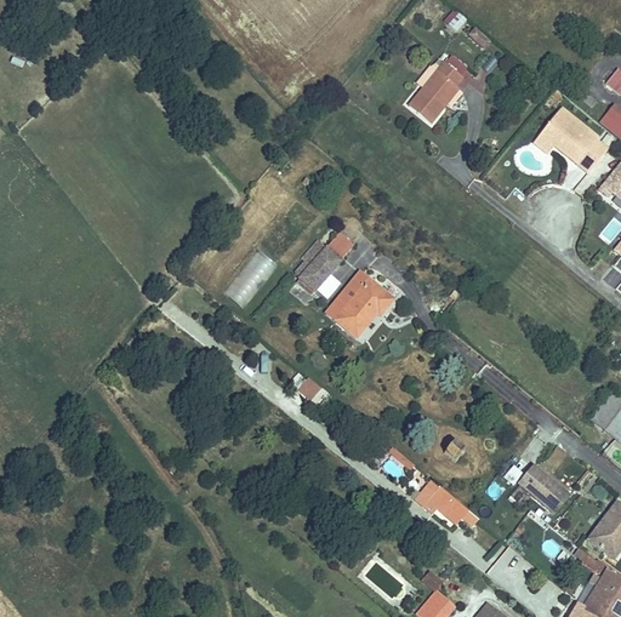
[(445,18),(449,22),(457,12),(453,9),(445,18)]
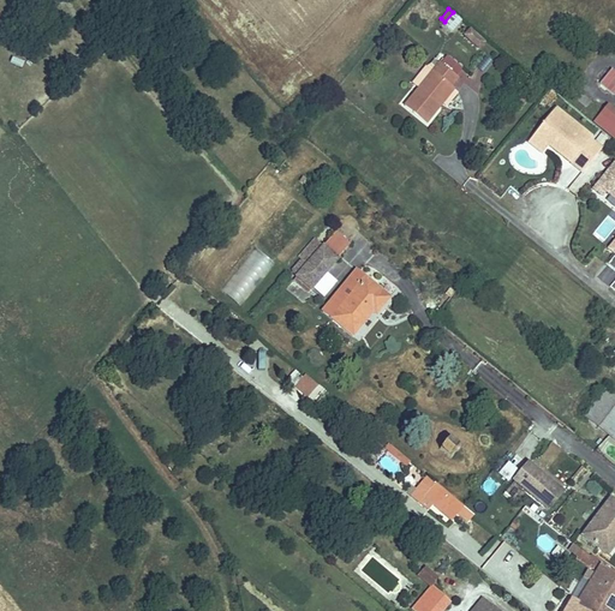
[(454,11),(445,22),(445,23),(452,29),(461,17),(454,11)]
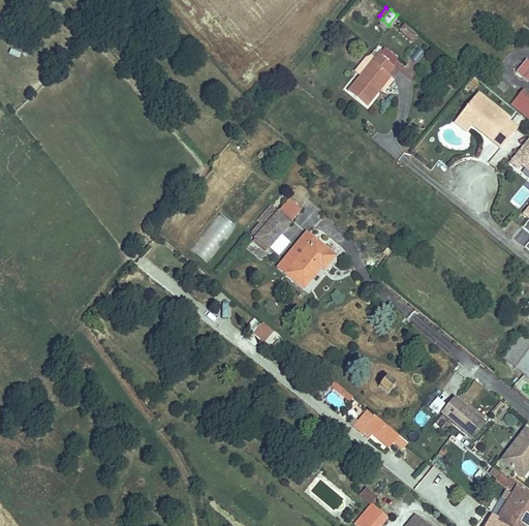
[(404,23),(400,28),(412,38),(416,34),(404,23)]
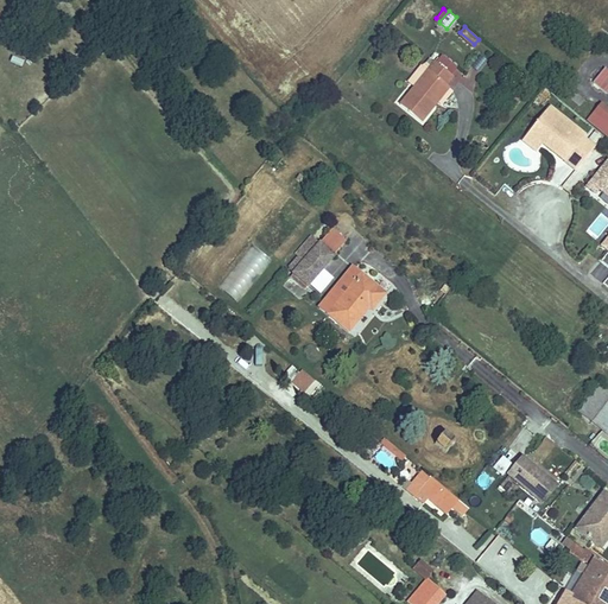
[(23,63),(24,58),(12,53),(10,58),(23,63)]
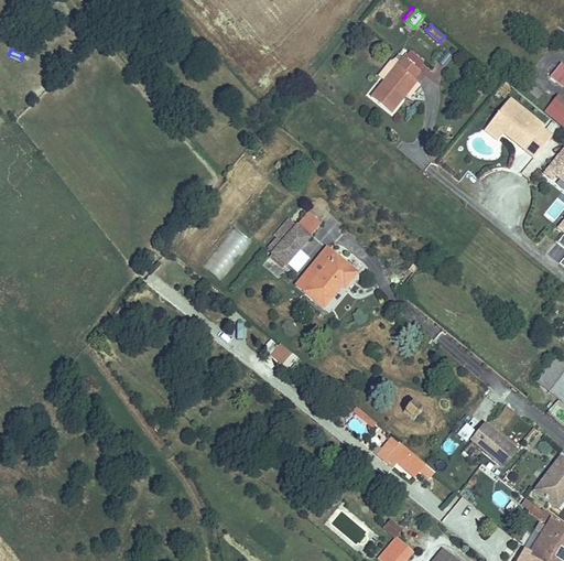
[(384,78),(371,95),(391,110),(404,95),(399,90),(411,75),(414,77),(421,68),(418,66),(423,60),(410,50),(405,56),(403,54),(402,55),(398,52),(396,55),(391,58),(378,74),(384,78)]
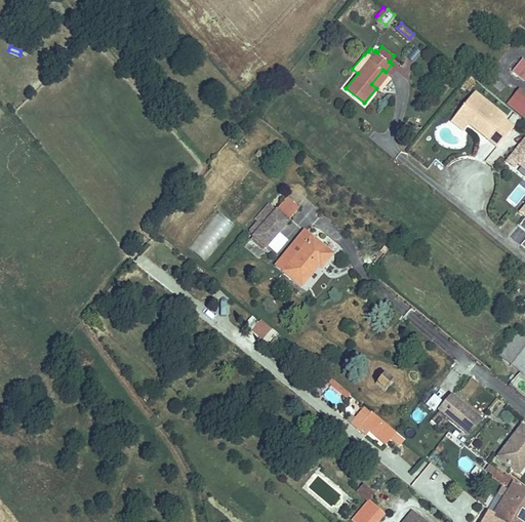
[(524,77),(524,58),(522,56),(513,69),(524,78),(524,77)]
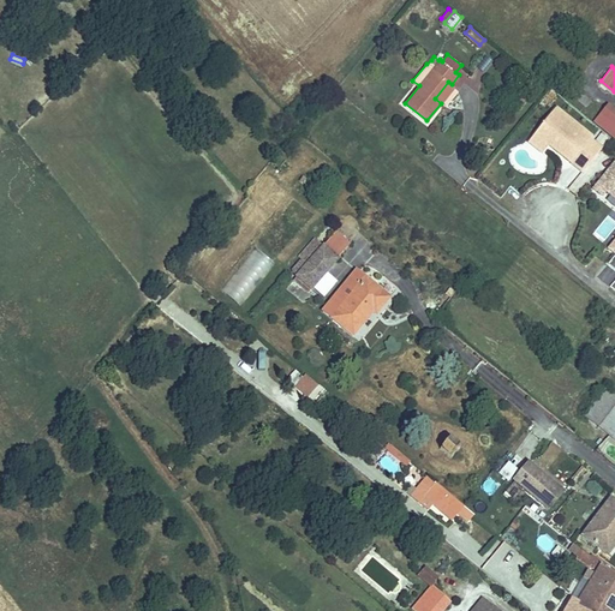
[(435,99),(441,103),(454,85),(452,84),(448,82),(435,99)]
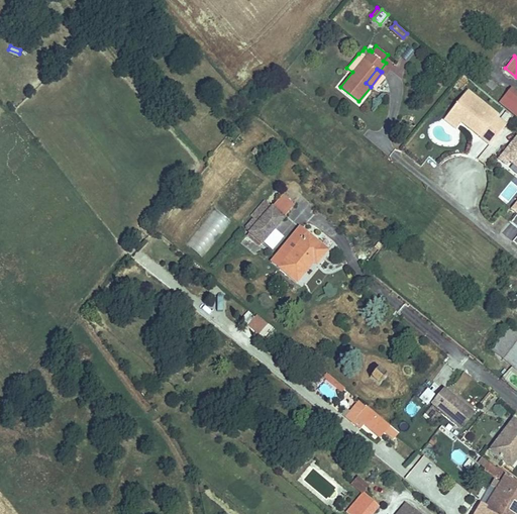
[(495,82),(488,76),(483,80),(491,87),(495,82)]
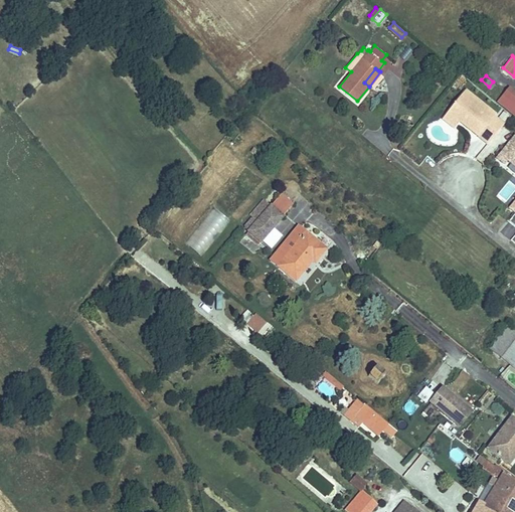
[(436,79),(431,87),(435,90),(440,81),(436,79)]
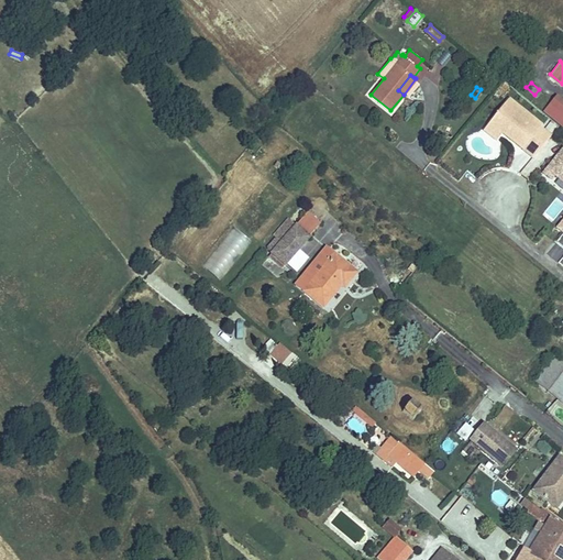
[(562,101),(554,96),(543,109),(562,123),(562,101)]
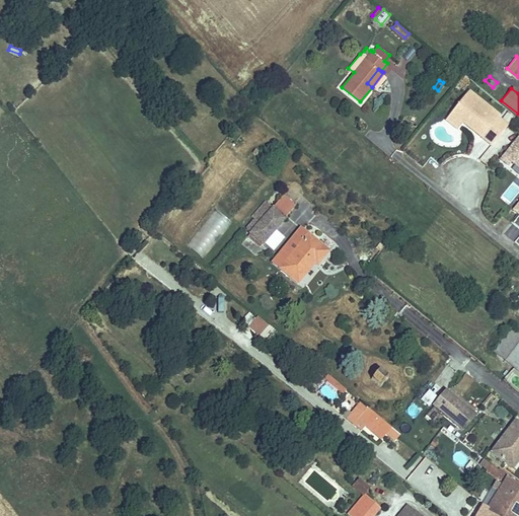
[(468,89),(451,111),(463,121),(483,136),(499,114),(468,89)]
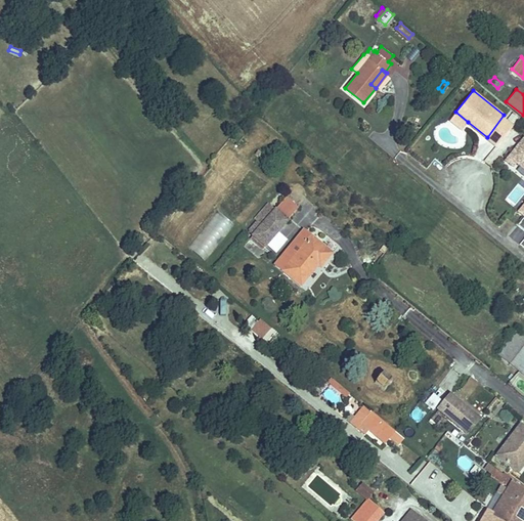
[(513,111),(508,117),(514,121),(518,116),(513,111)]
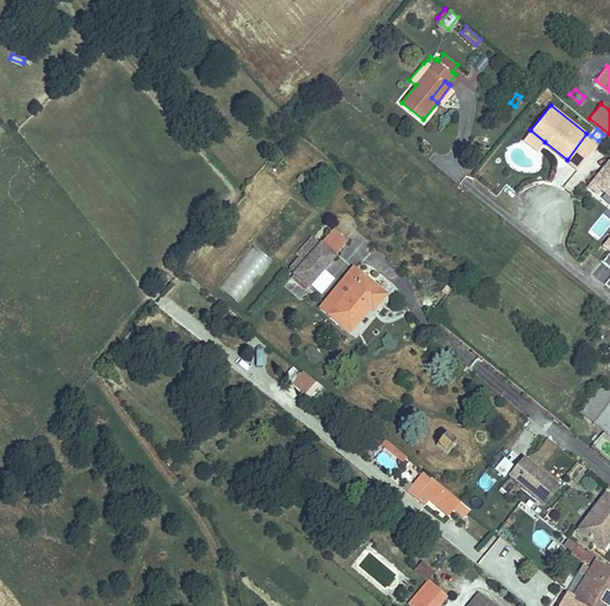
[(530,130),(524,138),(539,149),(545,142),(530,130)]
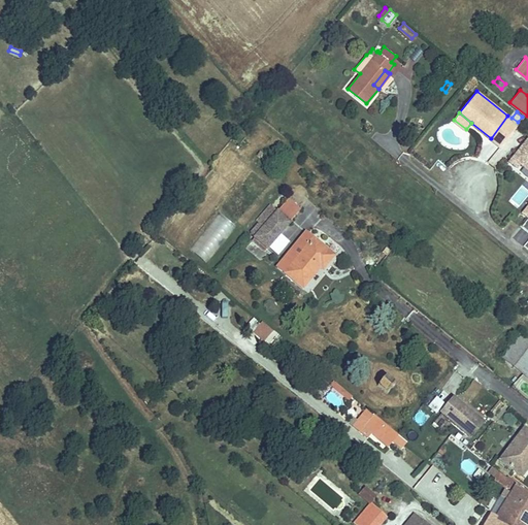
[(506,118),(491,138),(500,145),(517,126),(506,118)]
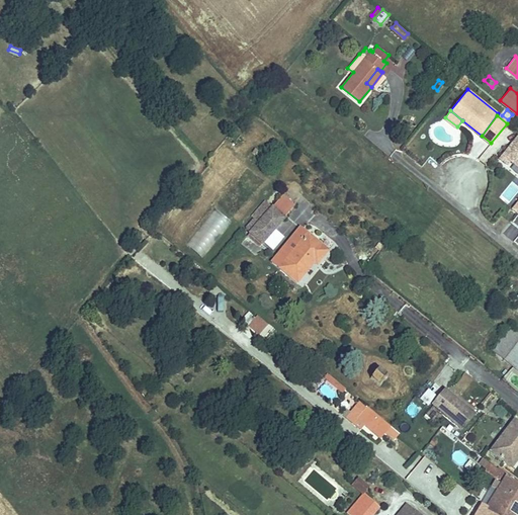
[(517,134),(517,135),(500,157),(507,163),(510,159),(517,165),(517,134)]
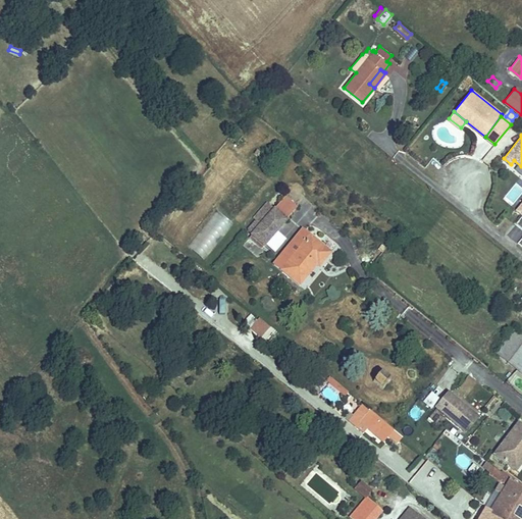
[(503,197),(516,205),(521,195),(521,186),(514,180),(503,197)]
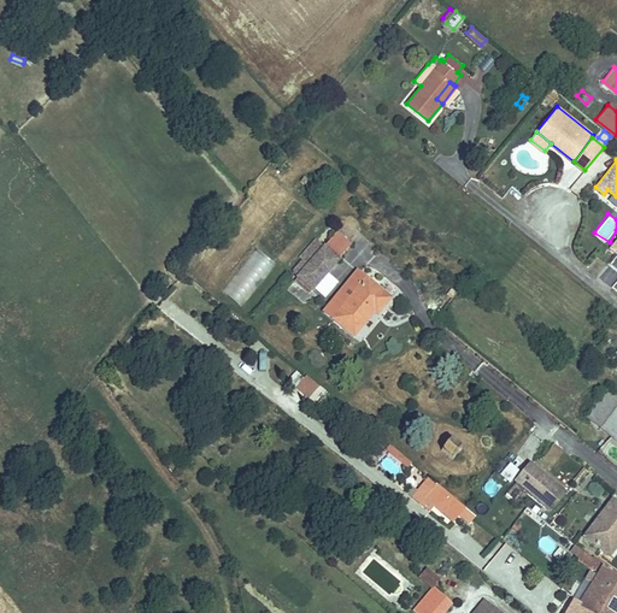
[(336,231),(324,245),(338,257),(350,243),(336,231)]
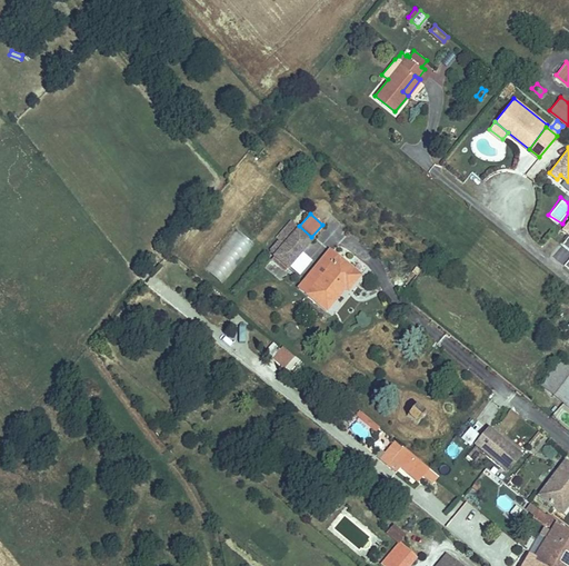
[(291,219),(277,236),(279,238),(287,229),(291,234),(299,225),(291,219)]
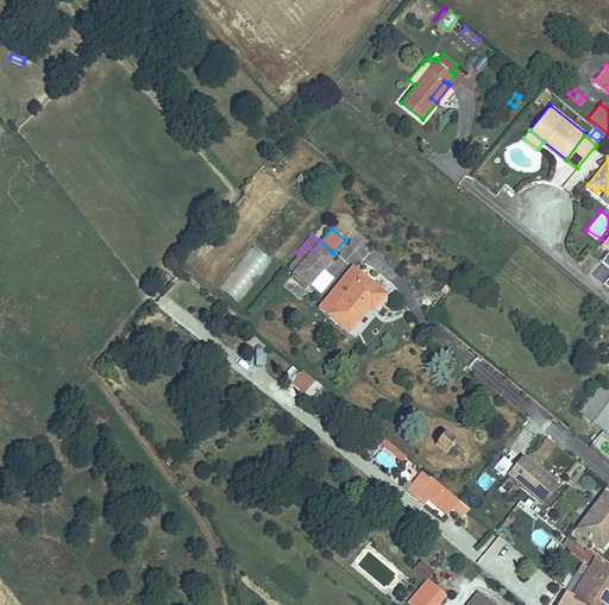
[(237,300),(271,258),(251,240),(215,283),(237,300)]
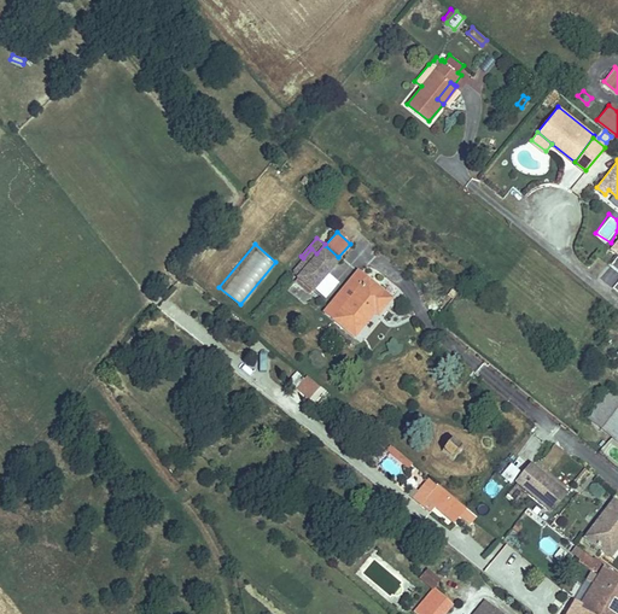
[(301,278),(313,288),(339,257),(338,257),(325,245),(325,244),(316,253),(312,249),(293,270),(298,275),(295,279),(298,281),(301,278)]
